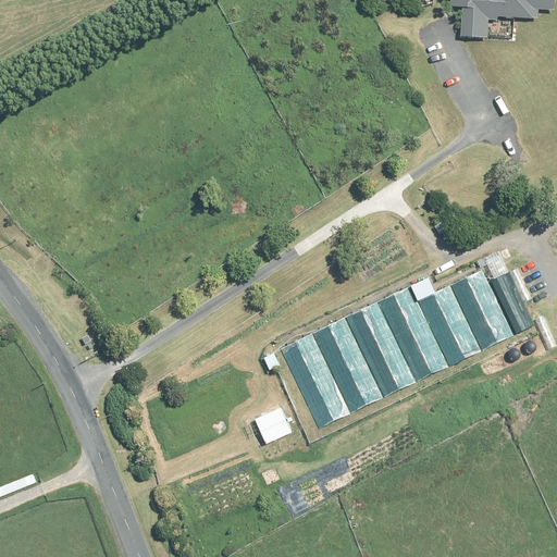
[(452,0),(452,7),(463,7),(461,37),(489,38),(490,20),(498,21),(498,17),(539,19),(540,10),(555,10),(555,0),(452,0)]
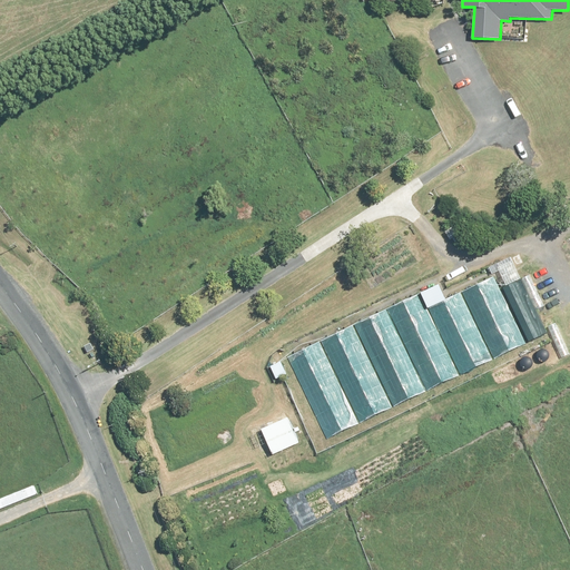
[(457,281),(495,364),(527,350),(489,266),(457,281)]
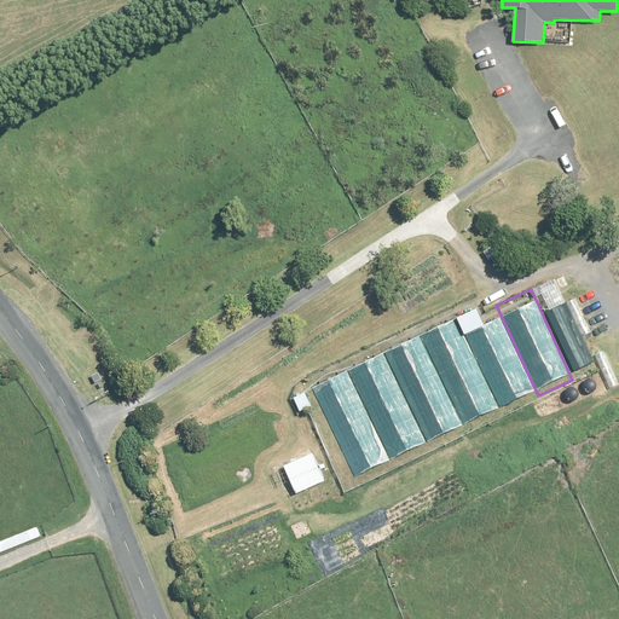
[(458,322),(501,411),(534,395),(493,306),(458,322)]
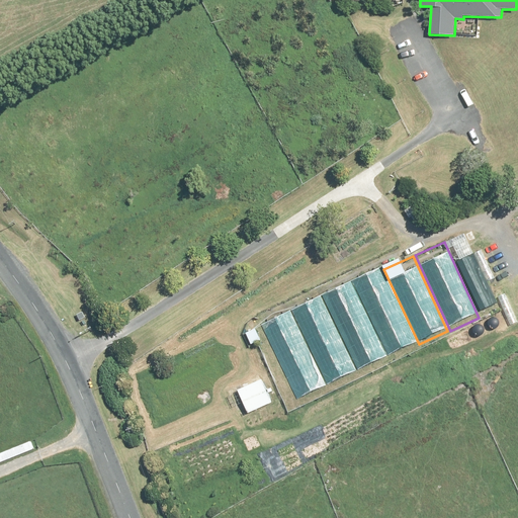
[(468,256),(457,262),(481,311),(492,306),(468,256)]
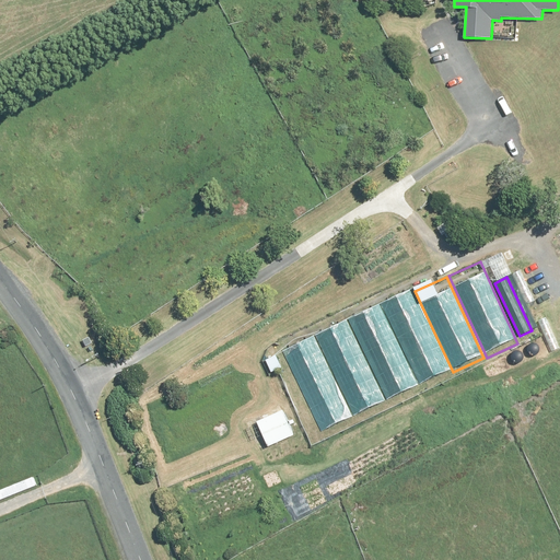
[(381,305),(418,386),(450,372),(412,291),(381,305)]
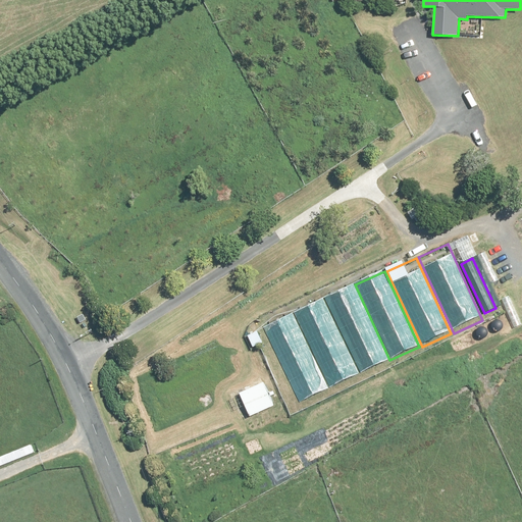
[(324,299),(359,374),(388,361),(354,285),(324,299)]
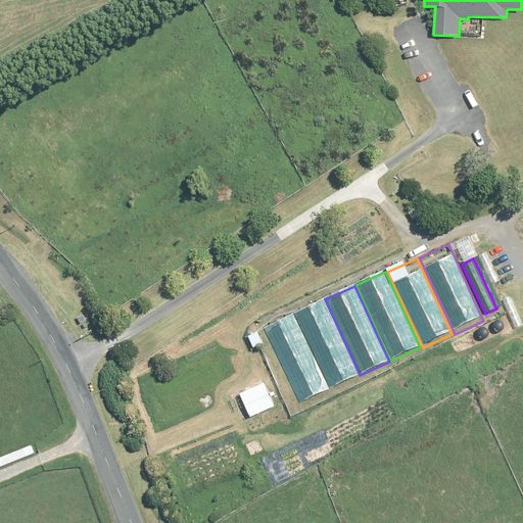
[(294,315),(329,390),(359,377),(324,301),(294,315)]
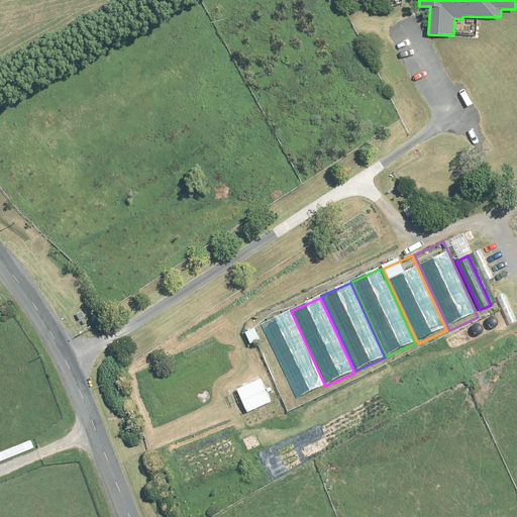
[(262,324),(296,399),(325,386),(291,311),(262,324)]
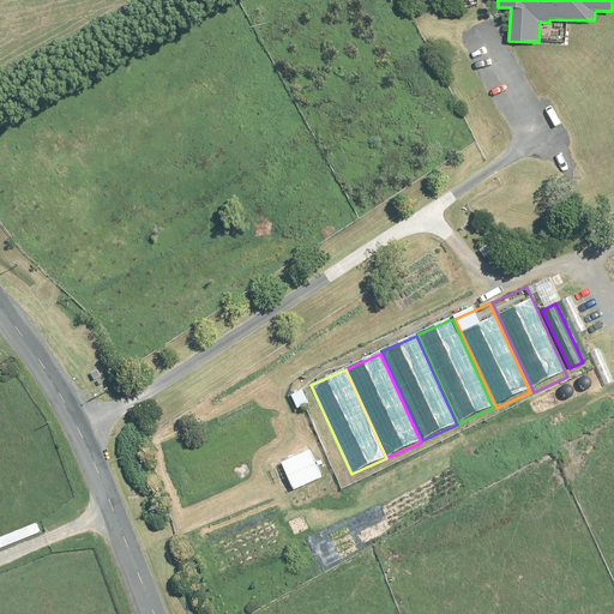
[(311,450),(282,463),(294,491),(323,477),(311,450)]
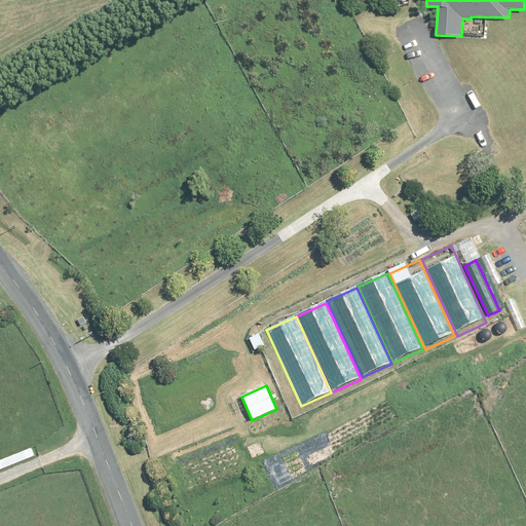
All buildings are outlined.
